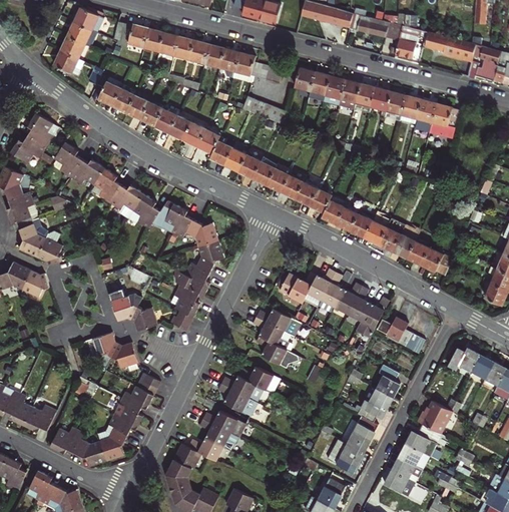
[(242,0),(238,13),(244,15),(273,23),(279,2),(273,0),(242,0)]
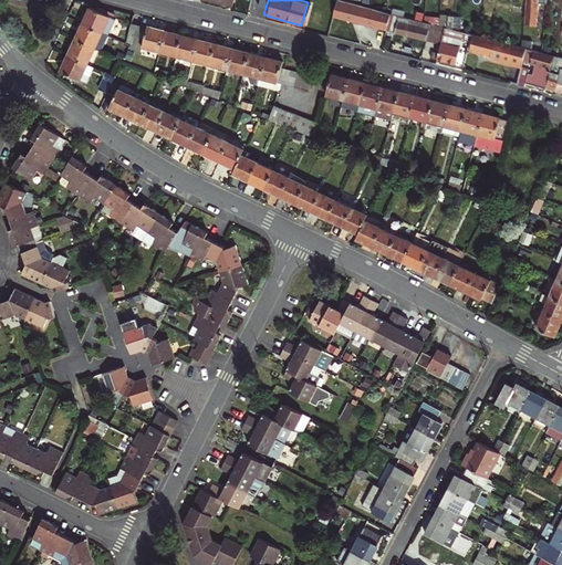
[(332,0),(329,13),(381,28),(385,11),(371,8),(365,6),(341,0),(332,0)]
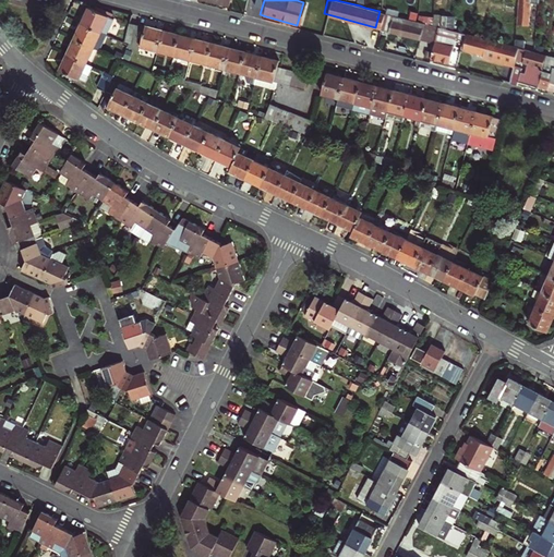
[(534,0),(515,0),(514,21),(525,22),(526,0),(534,0)]
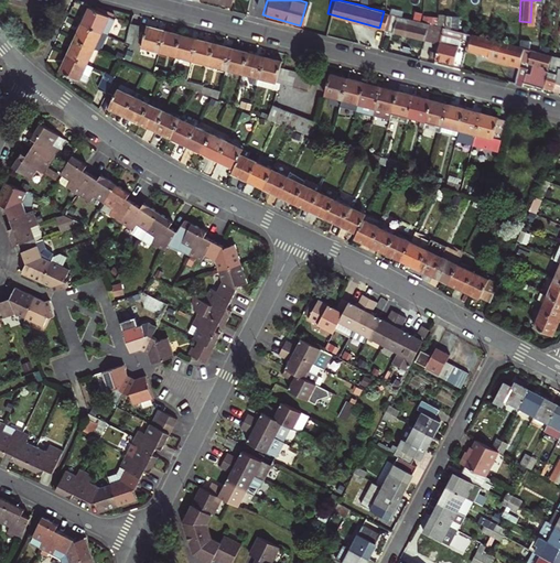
[(86,6),(78,22),(104,34),(111,18),(86,6)]
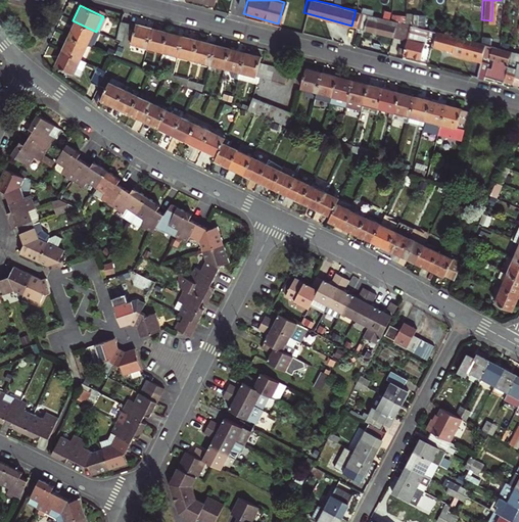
[(351,26),(402,38),(403,37),(405,29),(406,24),(402,22),(356,10),(351,26)]
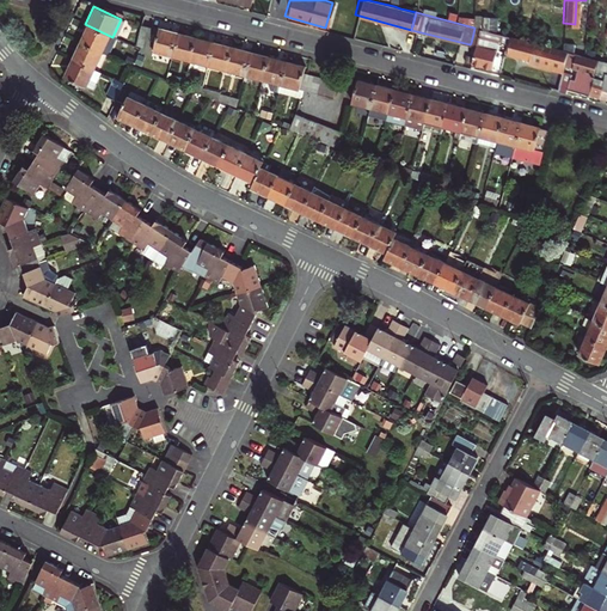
[(470,26),(474,28),(484,30),(485,16),(471,13),(470,26)]
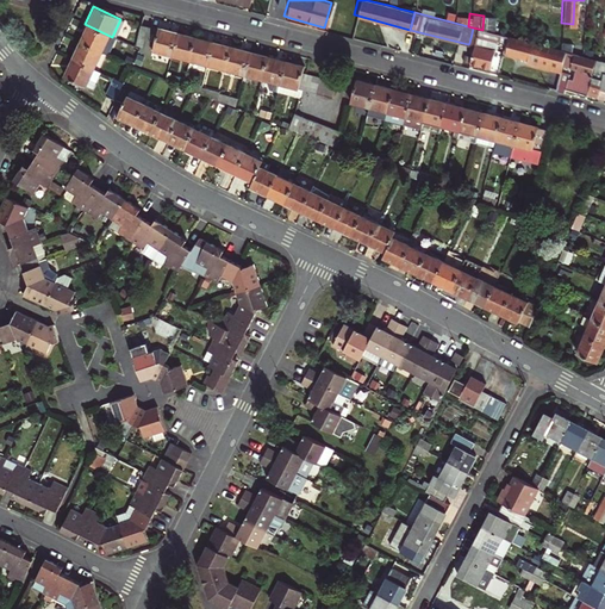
[(484,16),(482,30),(491,31),(492,17),(484,16)]
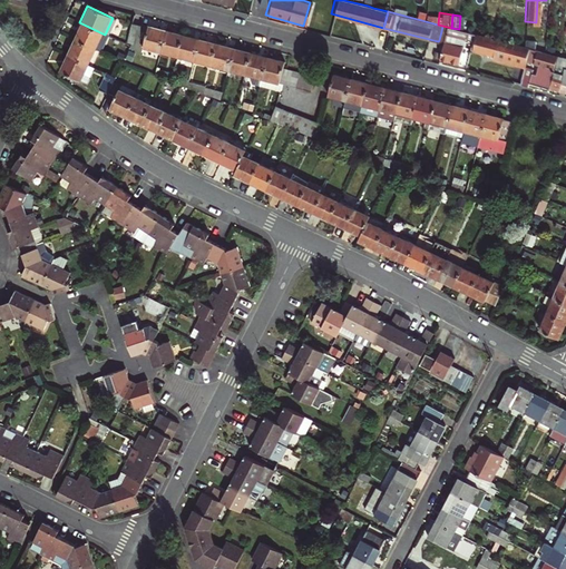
[(105,35),(79,22),(71,38),(91,47),(97,50),(105,35)]
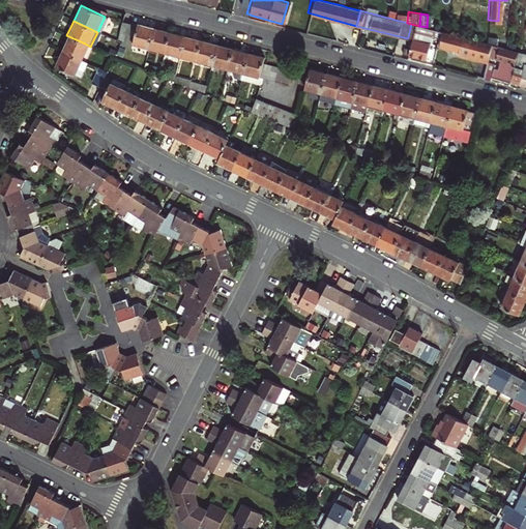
[(114,38),(118,39),(120,40),(124,26),(125,23),(119,21),(114,38)]
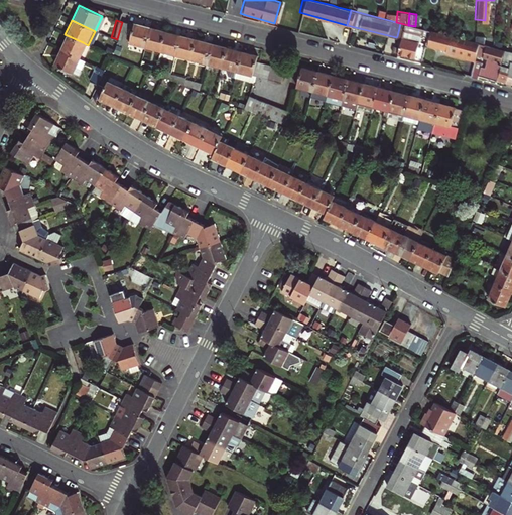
[(116,43),(125,45),(126,41),(141,45),(146,26),(130,22),(130,23),(122,22),(121,25),(117,39),(116,43)]
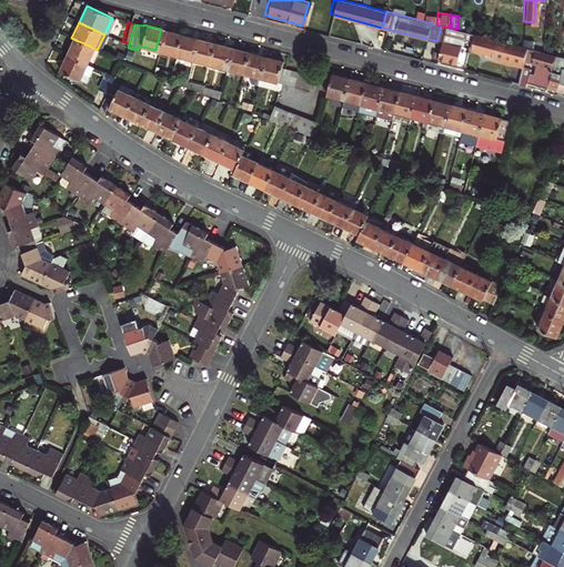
[(452,34),(466,39),(469,32),(457,29),(450,28),(441,26),(440,31),(452,34)]
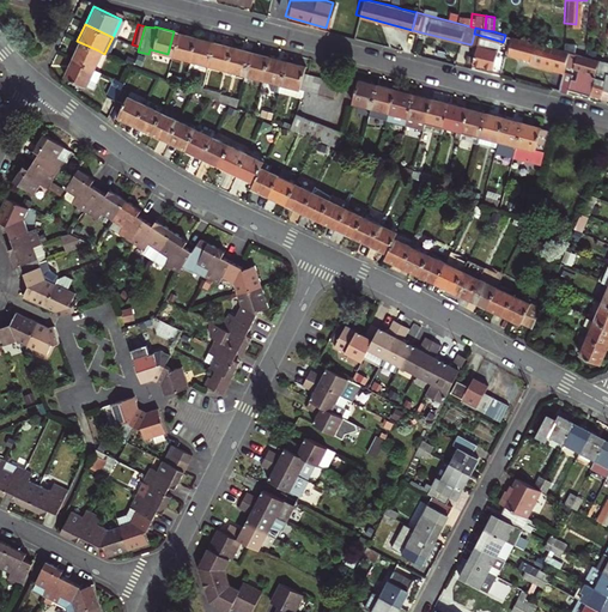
[(186,59),(192,36),(174,31),(168,54),(186,59)]
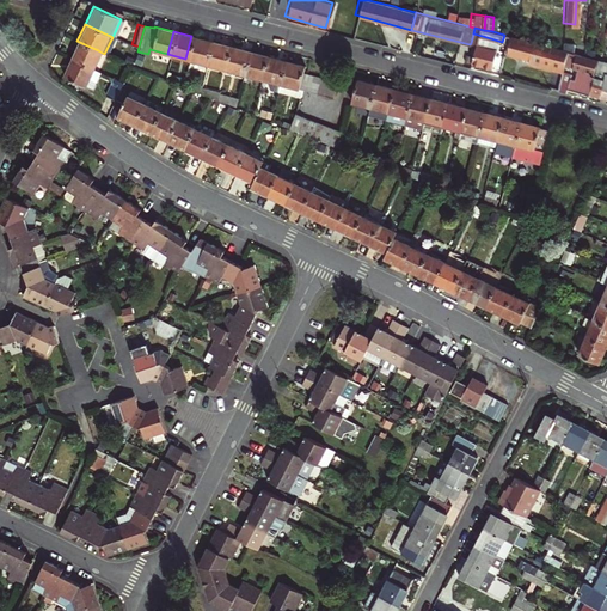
[(473,34),(471,43),(484,47),(486,37),(473,34)]
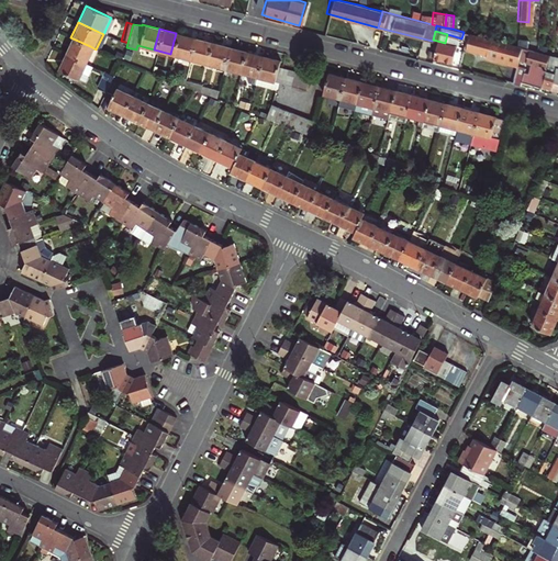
[(517,46),(464,32),(461,38),(465,40),(462,48),(482,54),(481,57),(513,65),(514,59),(517,46)]
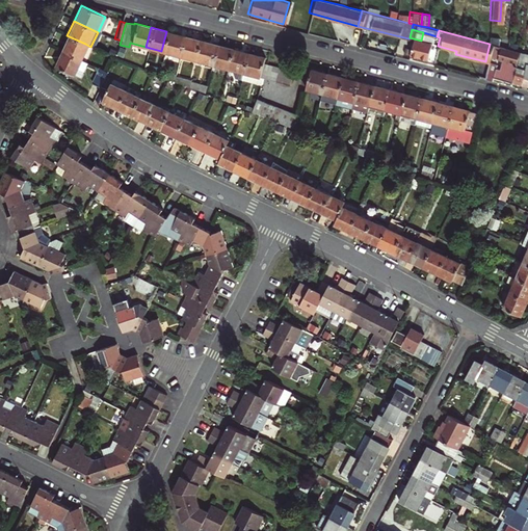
[(166,31),(161,51),(177,55),(182,35),(166,31)]
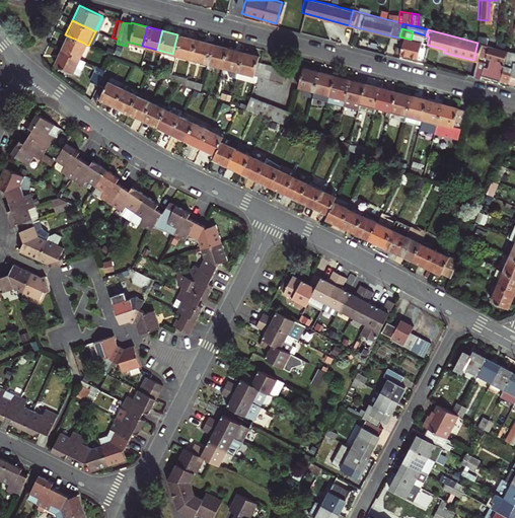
[(65,34),(59,49),(76,57),(83,43),(65,34)]
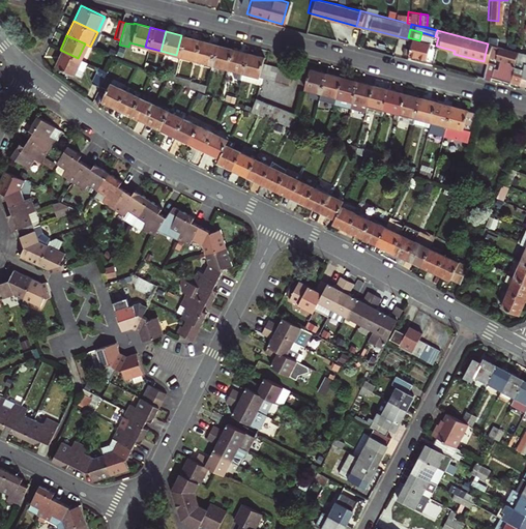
[(181,35),(176,55),(193,59),(198,39),(181,35)]
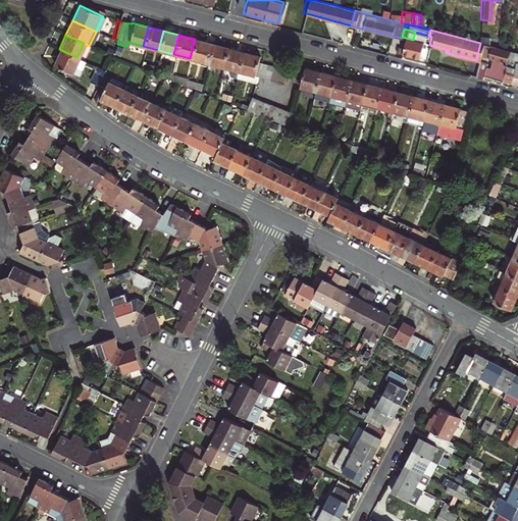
[(419,42),(413,40),(402,37),(401,38),(398,52),(416,57),(419,42)]
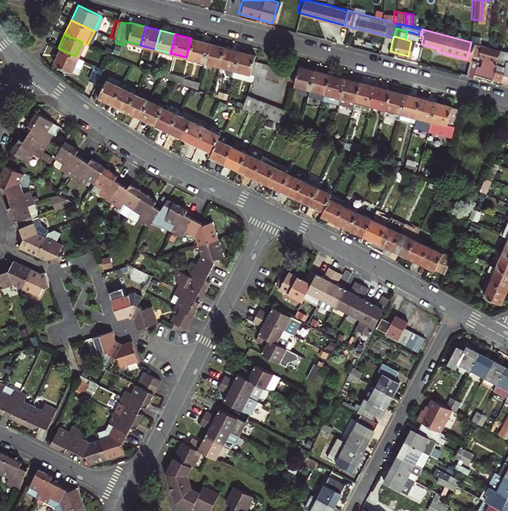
[(186,57),(201,61),(206,42),(191,38),(186,57)]
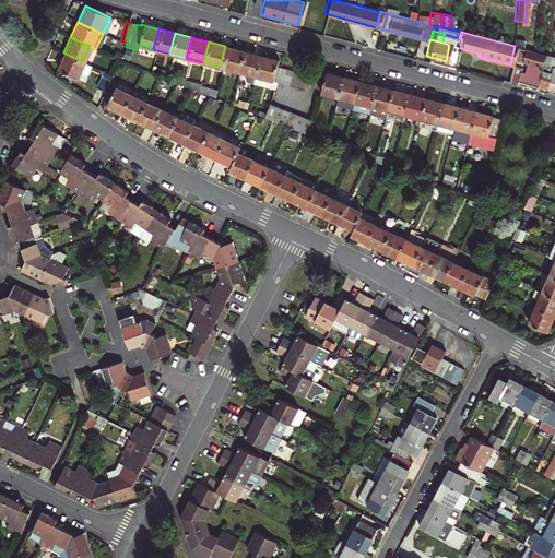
[(225,46),(220,67),(236,71),(241,50),(225,46)]
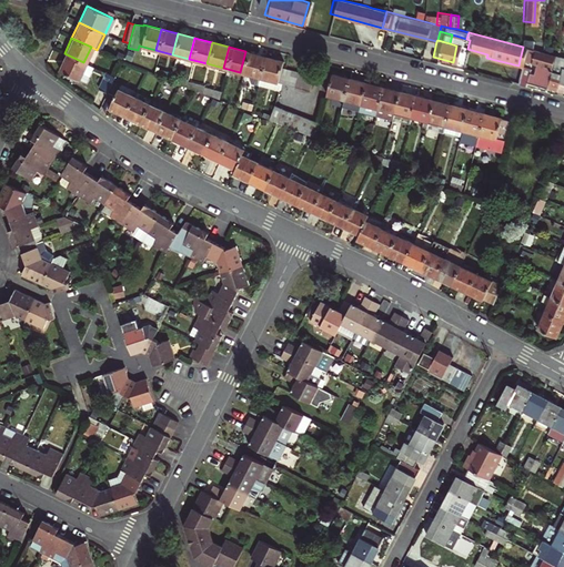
[(519,66),(514,83),(522,85),(523,81),(543,88),(543,87),(552,53),(539,50),(537,54),(527,52),(525,61),(520,60),(519,66)]
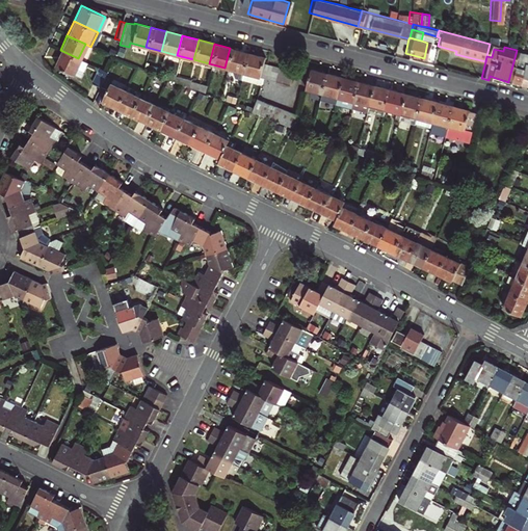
[(245,52),(230,48),(225,68),(235,70),(233,77),(239,79),(240,71),(245,52)]
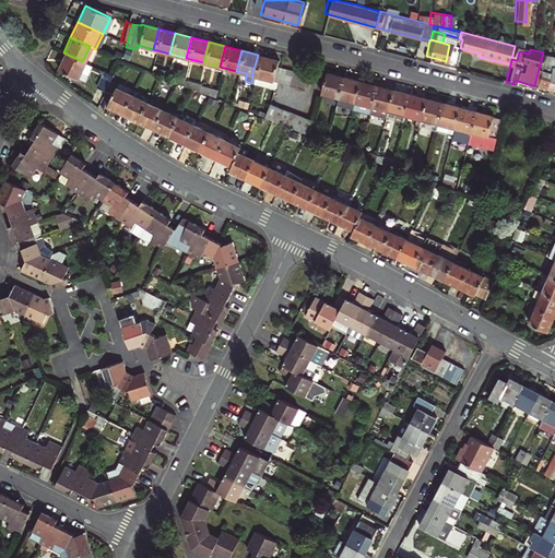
[(82,61),(63,52),(56,68),(81,81),(89,64),(82,61)]
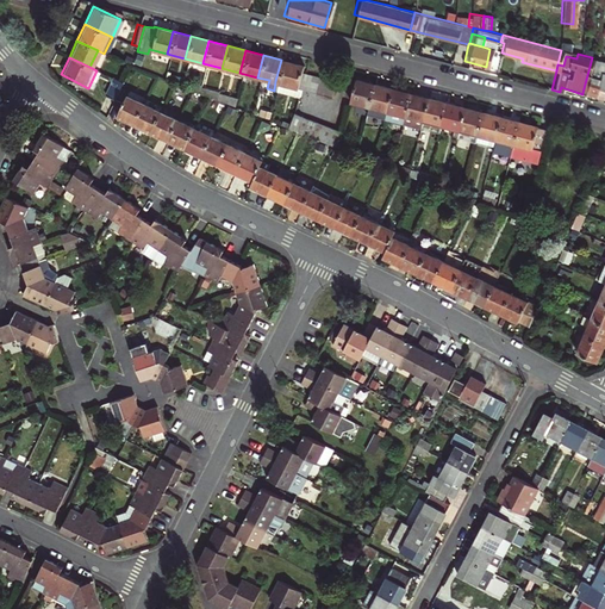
[(604,61),(592,57),(582,93),(603,98),(604,94),(604,89),(604,87),(604,61)]
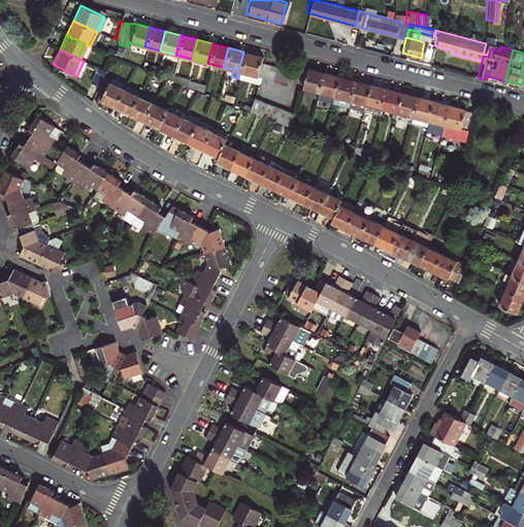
[(243,52),(238,70),(257,75),(261,62),(258,61),(259,56),(243,52)]
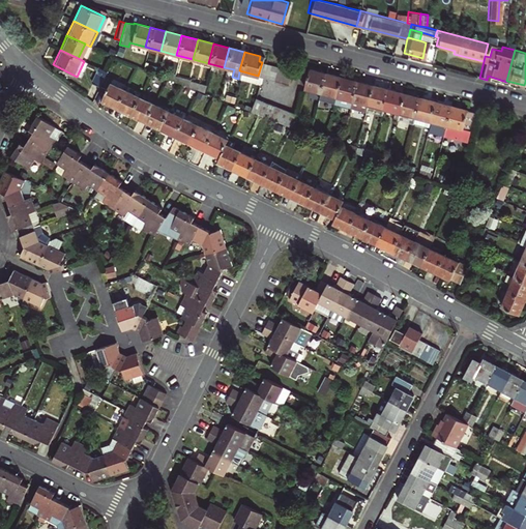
[(262,62),(258,76),(264,78),(268,64),(262,62)]
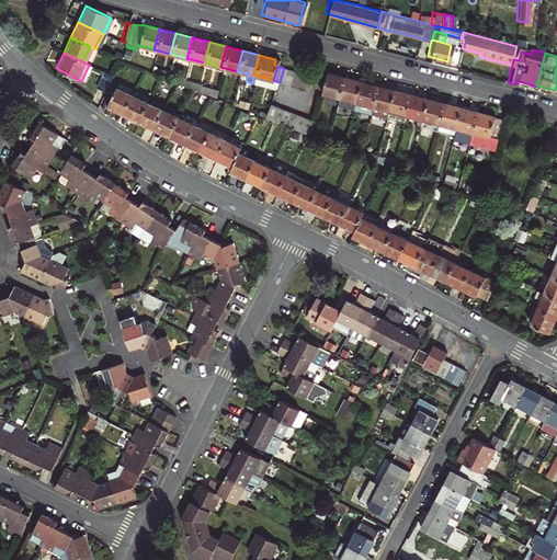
[(151,72),(165,77),(166,71),(154,67),(151,72)]
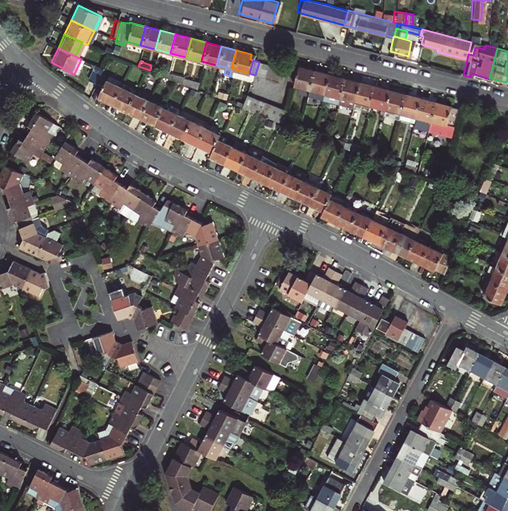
[(259,62),(255,75),(262,77),(265,63),(259,62)]
